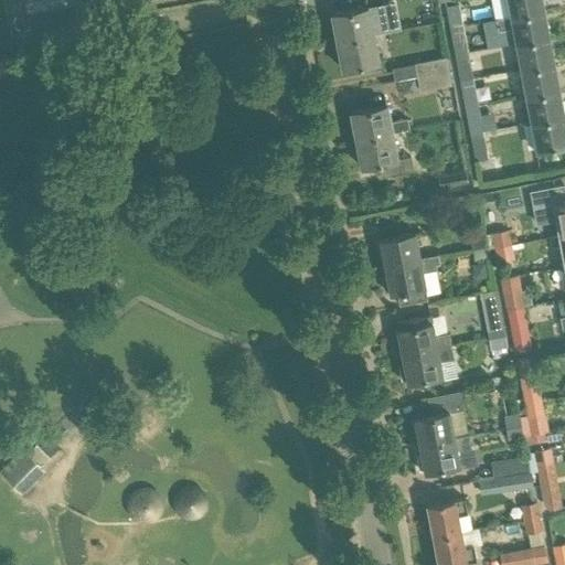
[(23,0),(25,9),(75,0),(23,0)]
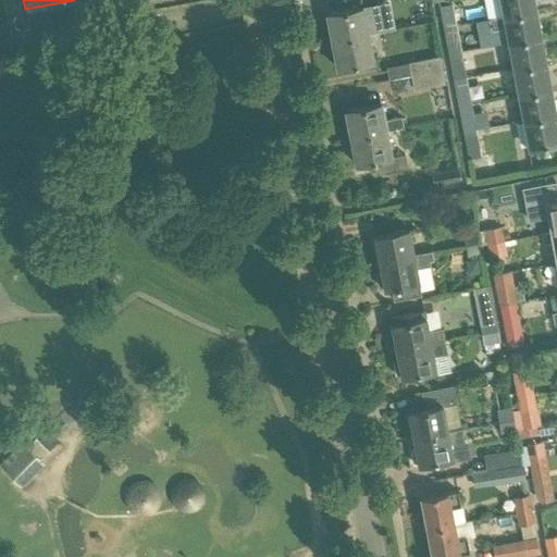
[(533,0),(500,0),(504,16),(535,11),(533,0)]
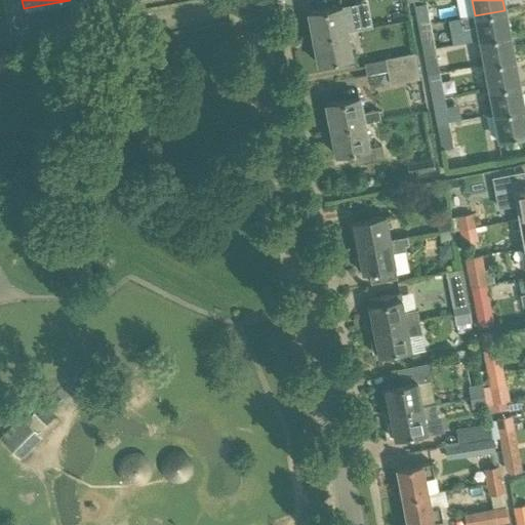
[(306,11),(311,37),(344,31),(360,28),(356,4),(338,7),(338,5),(306,11)]
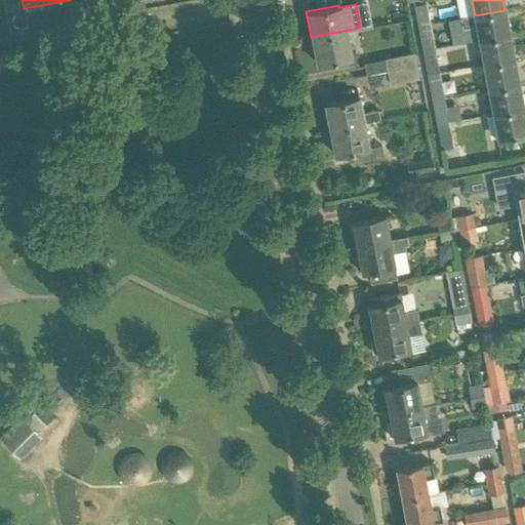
[(414,6),(417,26),(430,24),(427,4),(414,6)]
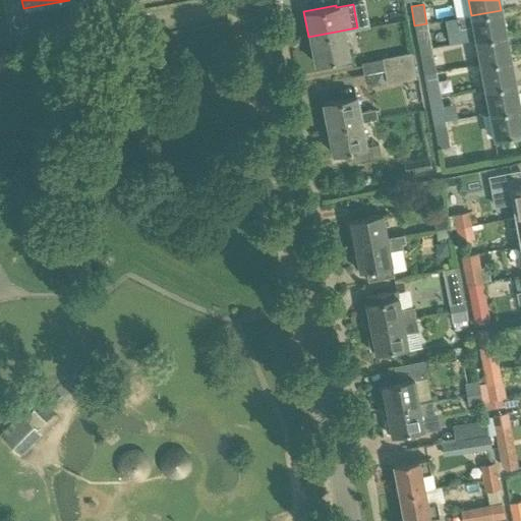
[(505,35),(501,10),(471,15),(459,17),(461,29),(473,26),(475,40),(505,35)]
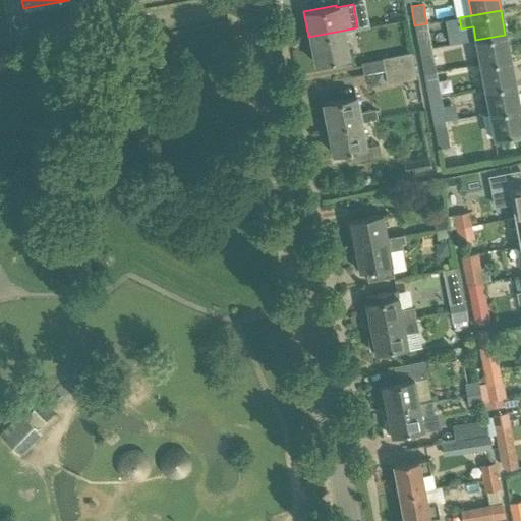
[(414,25),(419,50),(431,48),(426,23),(414,25)]
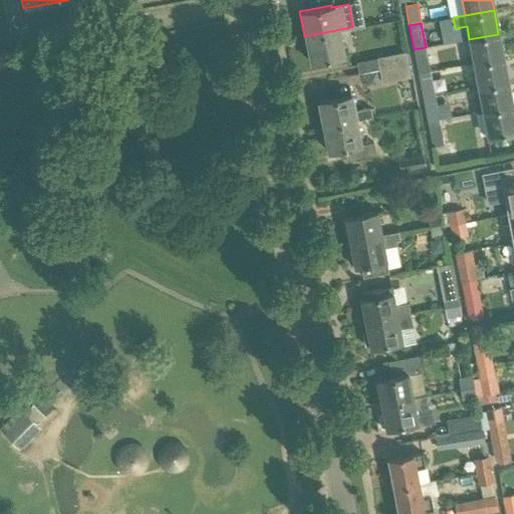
[(336,30),(304,36),(308,60),(340,54),(336,30)]
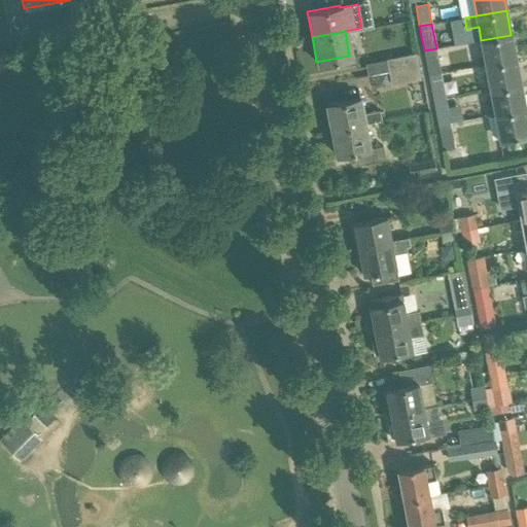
[(481,40),(486,65),(516,60),(511,35),(481,40)]
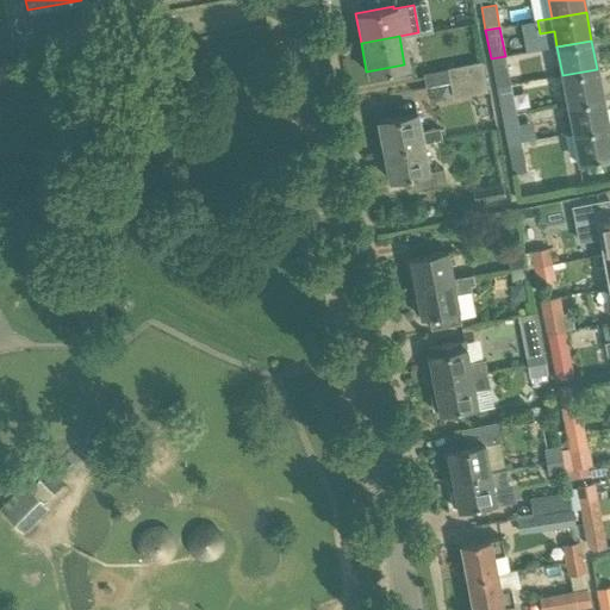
[(510,85),(505,56),(491,58),(496,87),(510,85)]
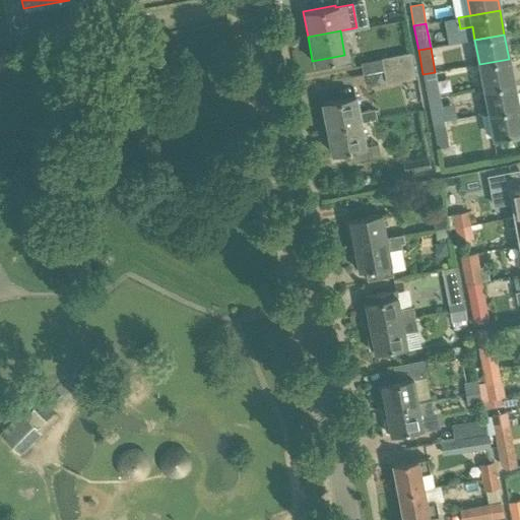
[(384,68),(412,63),(410,52),(382,58),(384,68)]
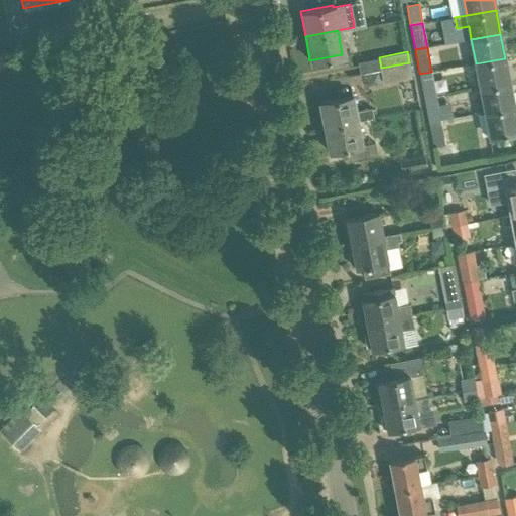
[(476,63),(480,88),(509,82),(505,58),(476,63)]
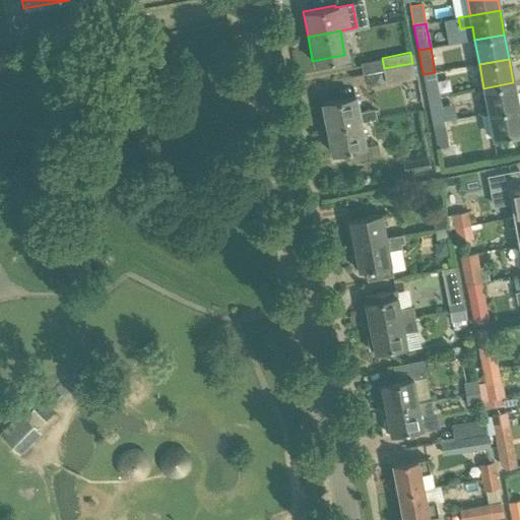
[(412,63),(384,68),(386,83),(415,77),(412,63)]
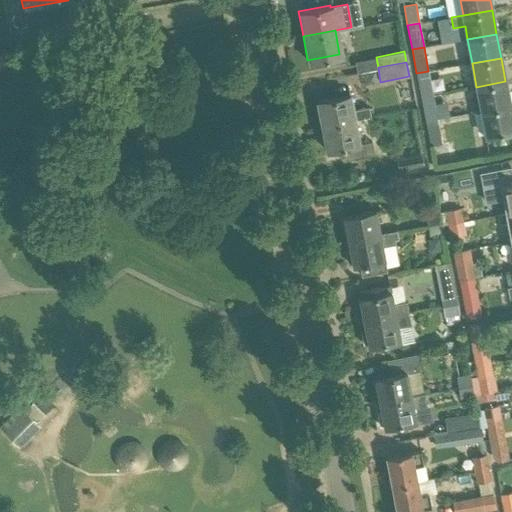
[(416,73),(421,97),(433,95),(428,71),(416,73)]
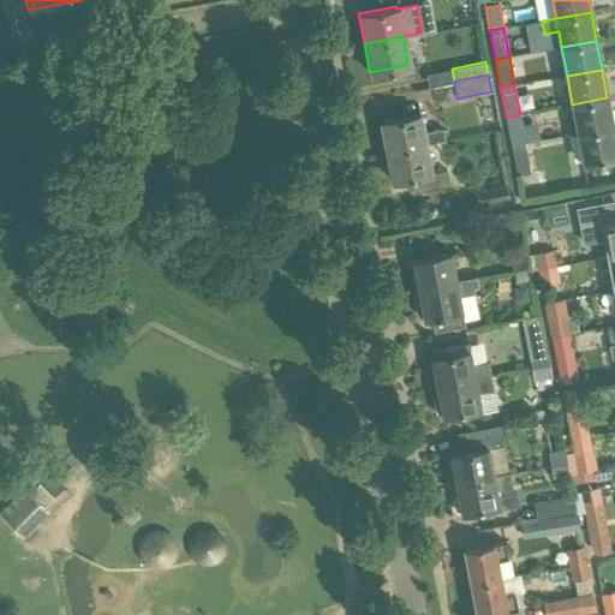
[(607,97),(572,105),(577,132),(611,126),(607,97)]
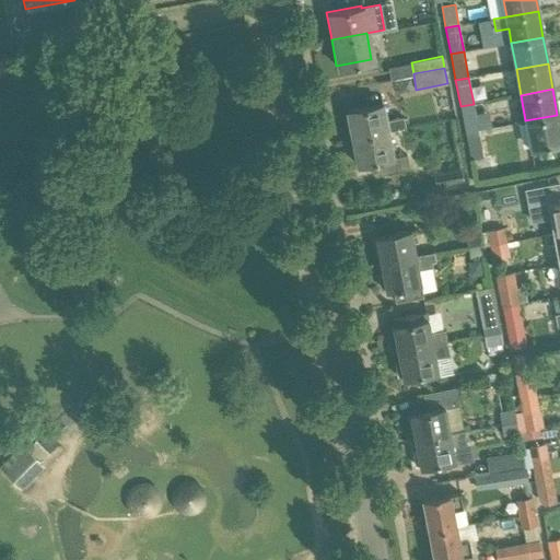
[(350,137),(385,130),(407,126),(405,116),(383,119),(381,104),(346,111),(350,137)]
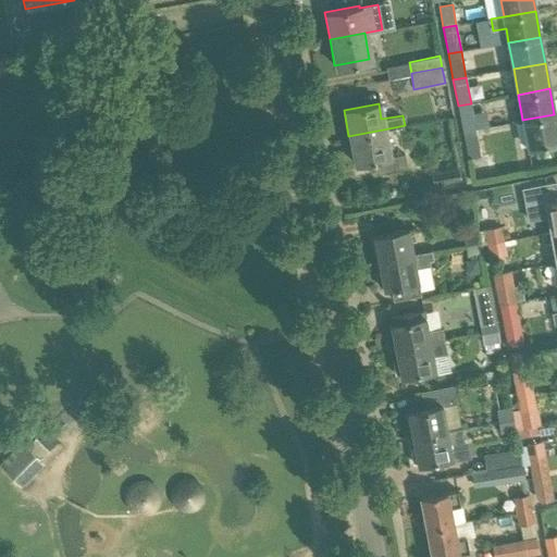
[(471,103),(458,106),(462,131),(475,128),(471,103)]
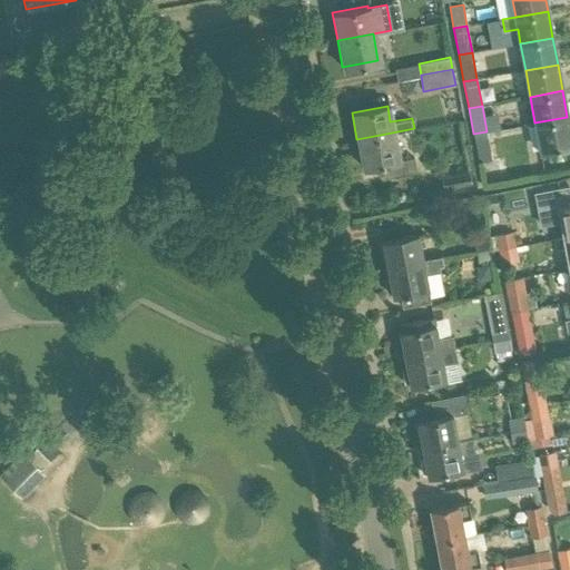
[(569,133),(567,117),(534,123),(540,150),(569,144),(569,133)]
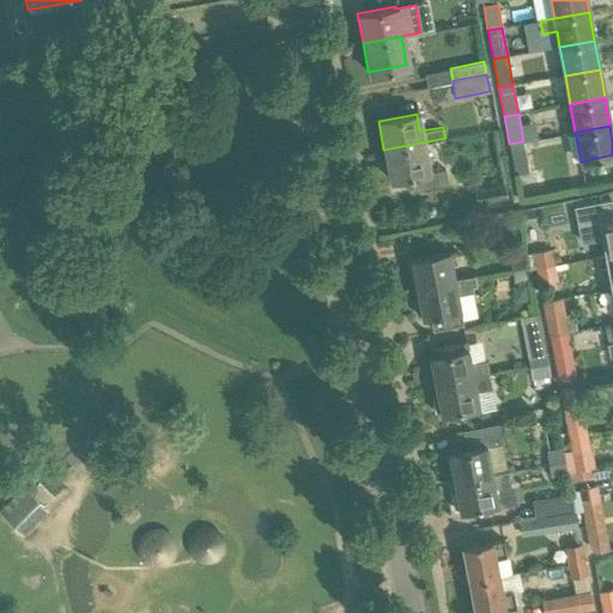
[(523,141),(509,144),(515,176),(529,173),(523,141)]
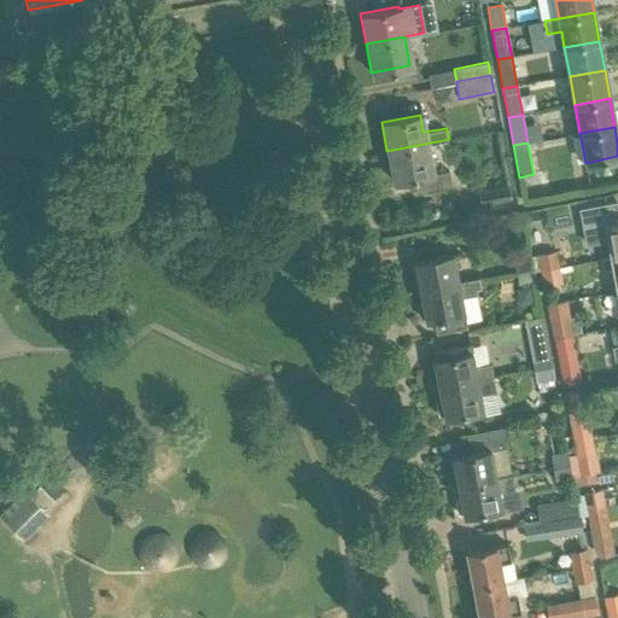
[(425,144),(386,151),(392,181),(414,176),(417,193),(452,186),(449,172),(431,174),(425,144)]
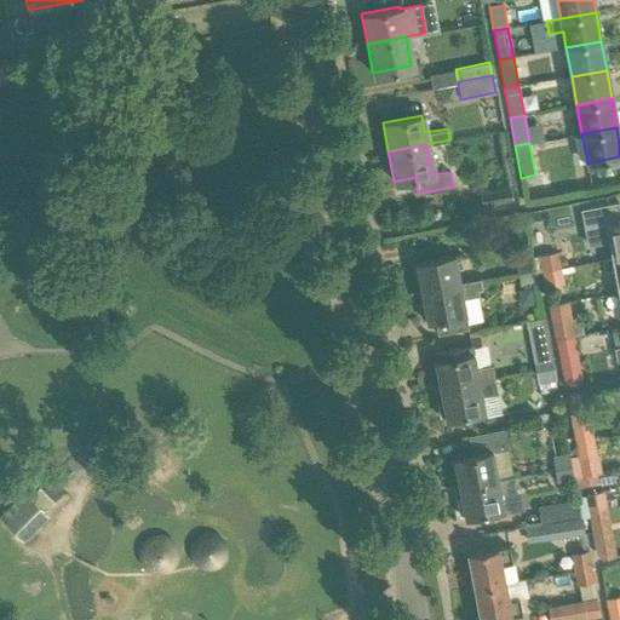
[(480,191),(482,206),(512,200),(510,185),(480,191)]
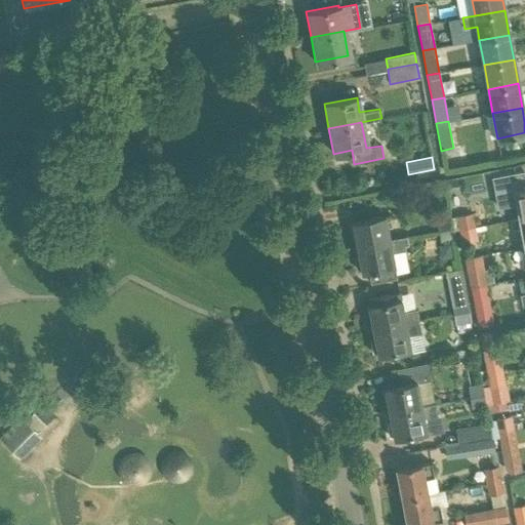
[(458,189),(457,179),(446,182),(447,192),(458,189)]
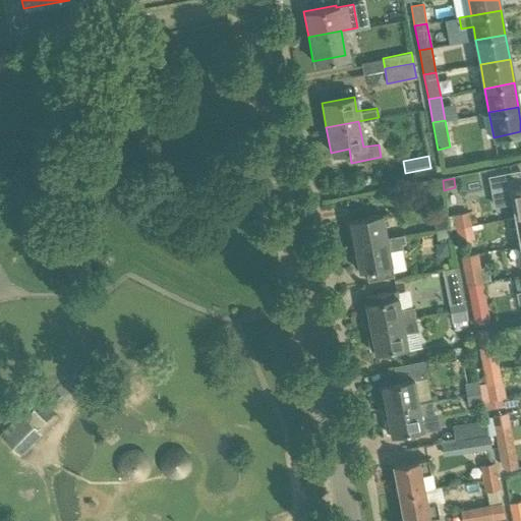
[(514,216),(520,214),(520,184),(508,187),(508,188),(491,191),(495,207),(511,204),(514,216)]
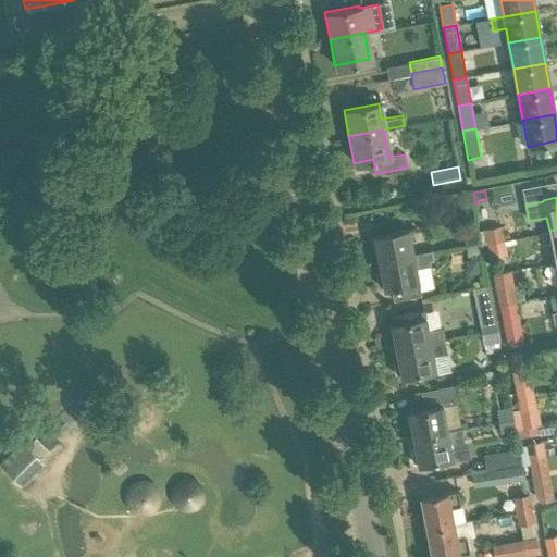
[(450,210),(461,217),(469,205),(459,198),(450,210)]
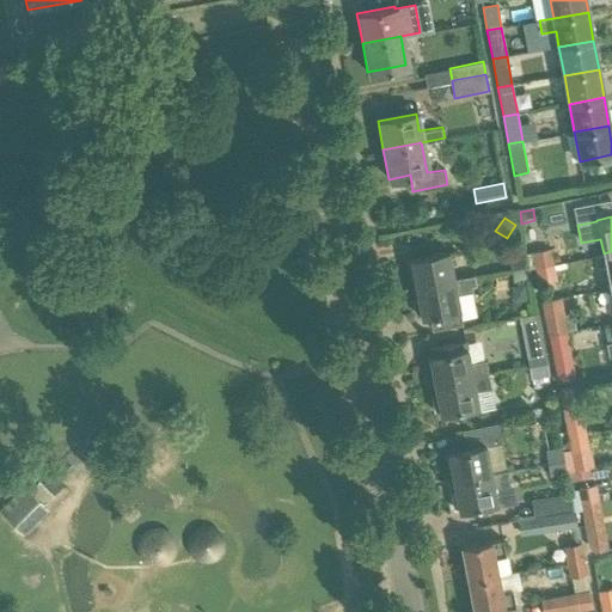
[(509,251),(513,268),(526,265),(527,265),(524,249),(509,251)]
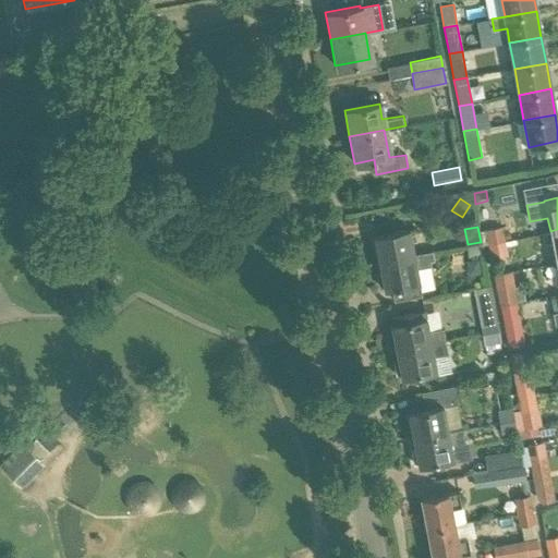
[(485,229),(487,243),(502,241),(500,227),(485,229)]
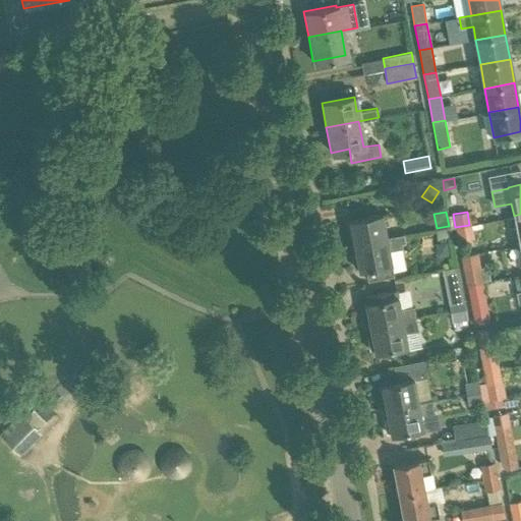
[(351,236),(352,244),(385,238),(381,213),(347,220),(348,222),(345,224),(348,236),(351,236)]
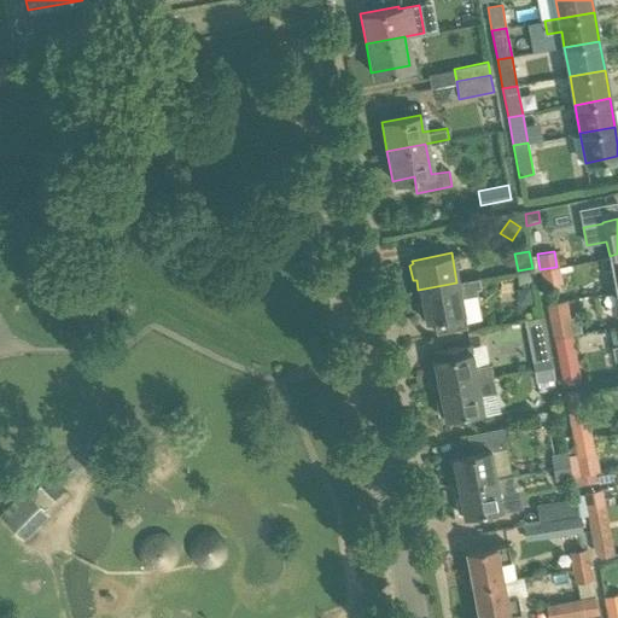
[(557,267),(540,269),(543,285),(560,283),(557,267)]
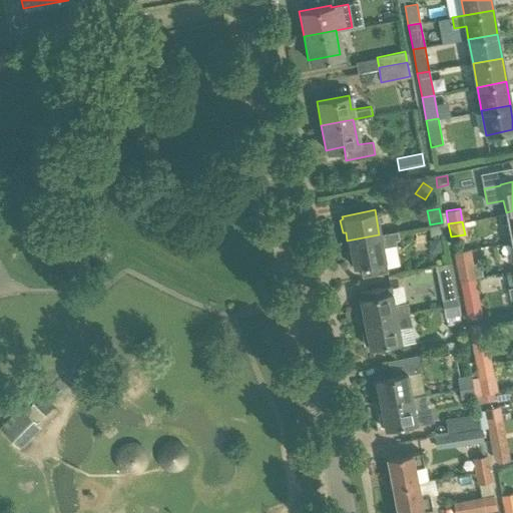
[(441,222),(430,224),(432,234),(444,232),(442,225),(442,222),(441,222)]
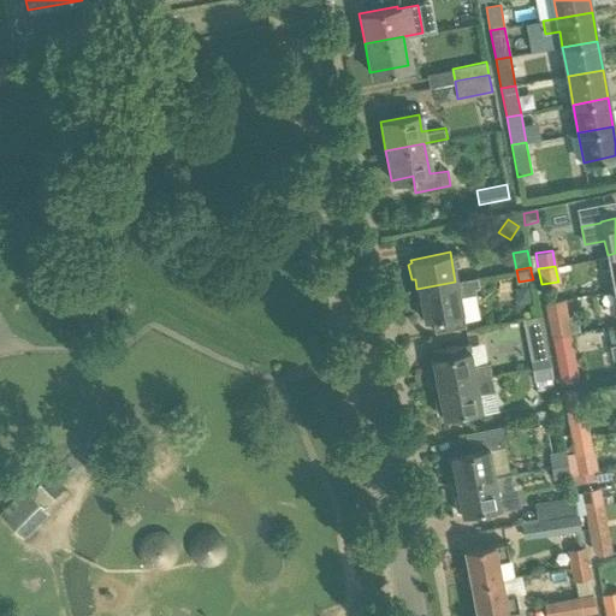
[(478,278),(455,282),(416,289),(419,301),(416,304),(419,317),(422,318),(430,317),(433,333),(465,327),(458,297),(477,295),(475,288),(479,288),(478,278)]
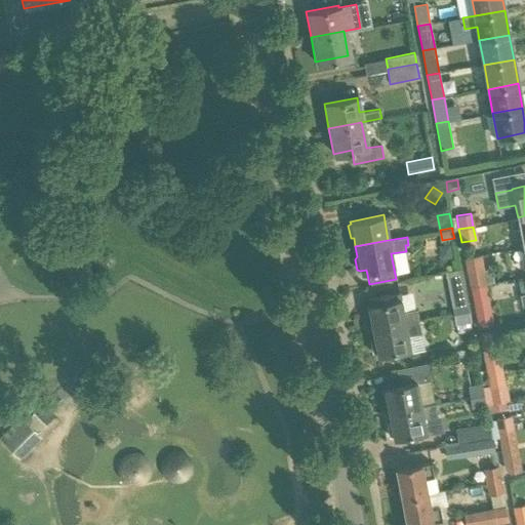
[(467,273),(470,286),(484,283),(482,271),(467,273)]
